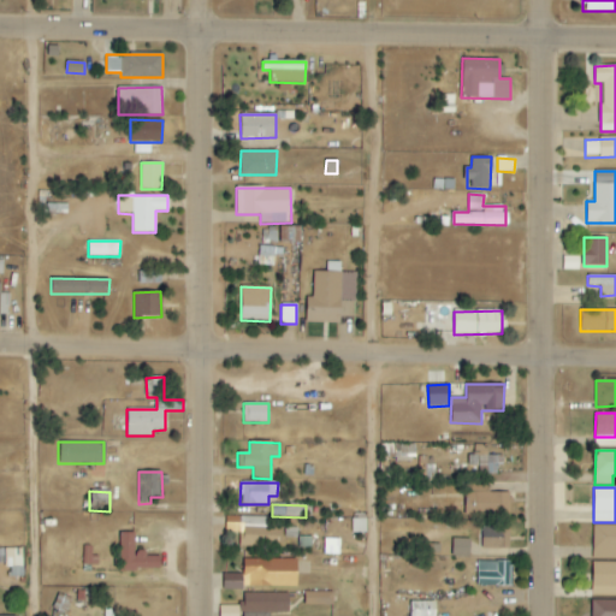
[(241,548),(277,549),(278,528),(268,527),(270,517),(242,517),(241,548)]
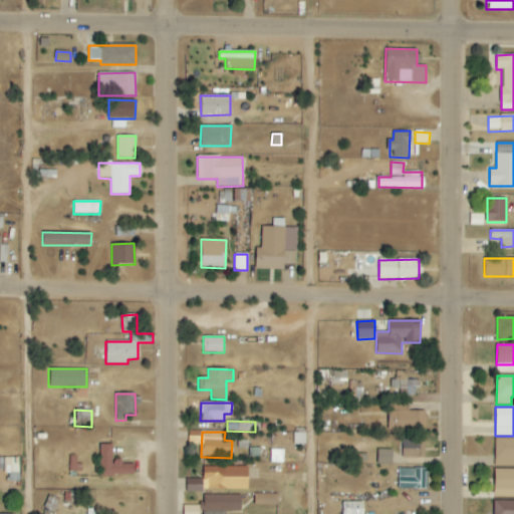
[(305,434),(294,434),(294,445),(305,445),(305,434)]
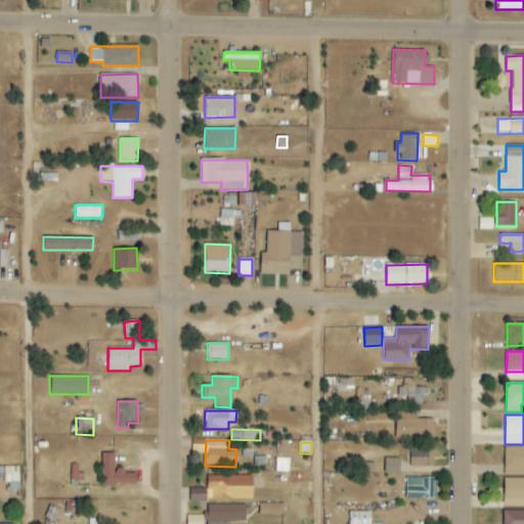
[(523,475),(523,446),(505,447),(505,476),(523,475)]
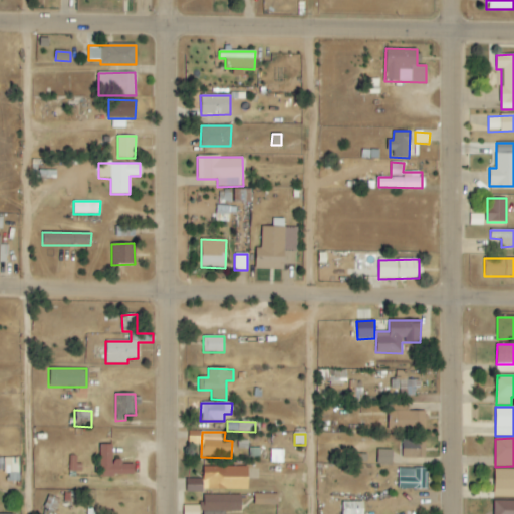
[(426,442),(403,441),(403,458),(425,459),(426,442)]
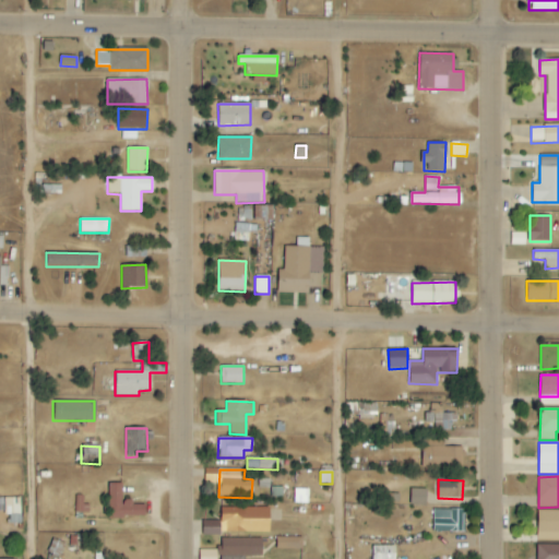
[(121,484),(108,484),(108,518),(145,518),(145,504),(133,506),(133,500),(121,501),(121,484)]
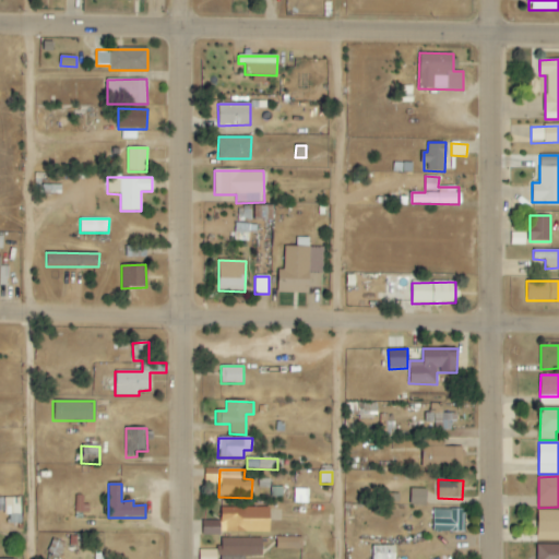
[(308,490),(295,489),(294,503),(308,504),(308,490)]
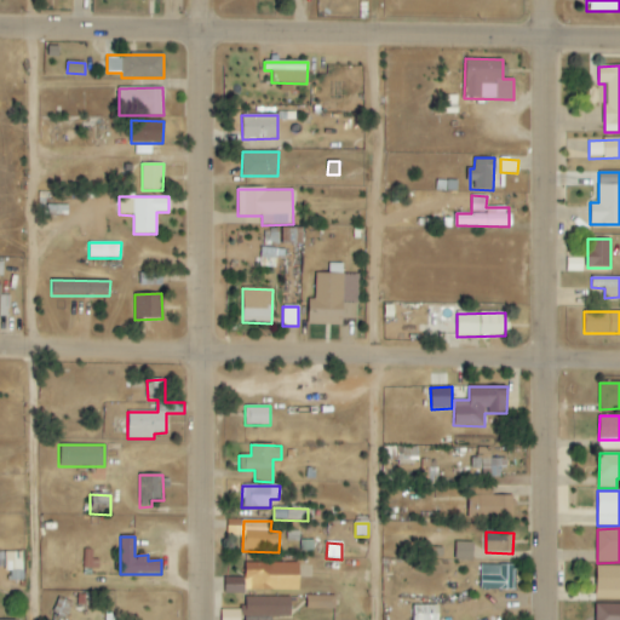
[(472,562),(474,543),(455,543),(455,561),(472,562)]
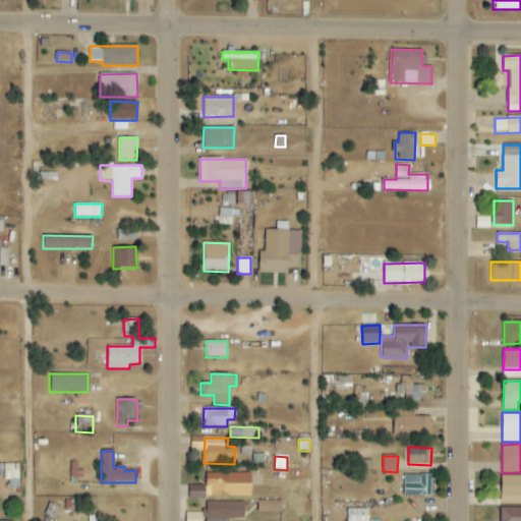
[(70,478),(82,478),(82,470),(77,470),(77,462),(71,462),(70,478)]
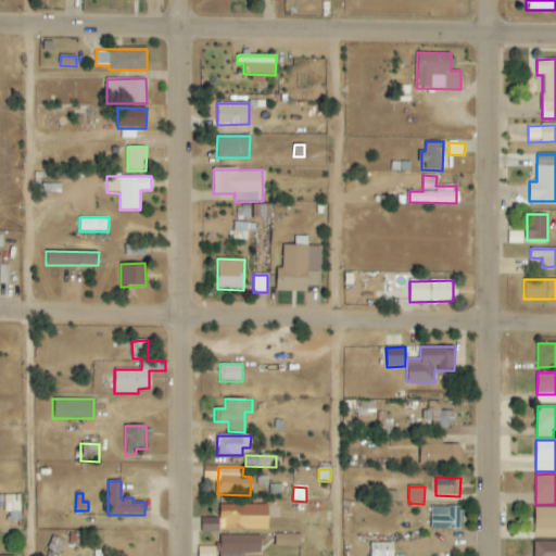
[(21,520),(21,495),(4,496),(4,513),(8,513),(9,521),(21,520)]
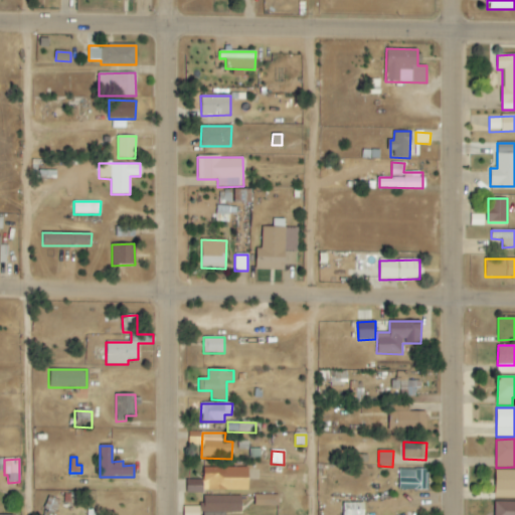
[(202,489),(247,489),(247,468),(202,468),(202,489)]
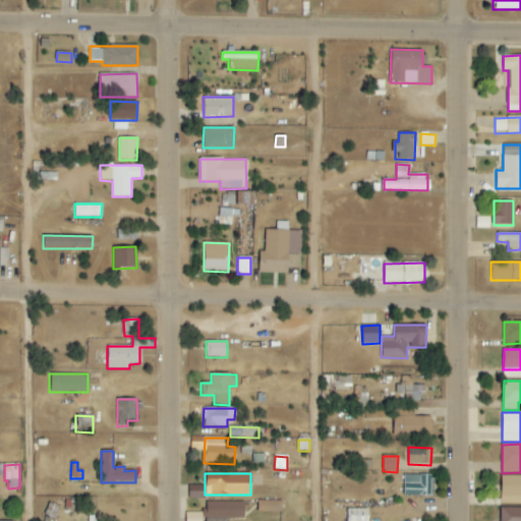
[(431,497),(431,475),(404,474),(404,496),(431,497)]
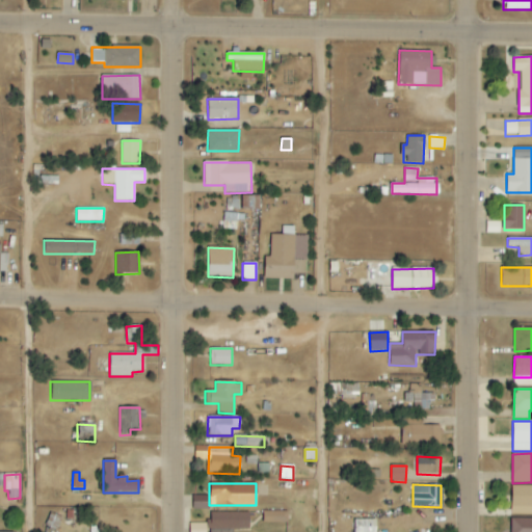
[(531,486),(511,486),(511,514),(531,514),(531,486)]
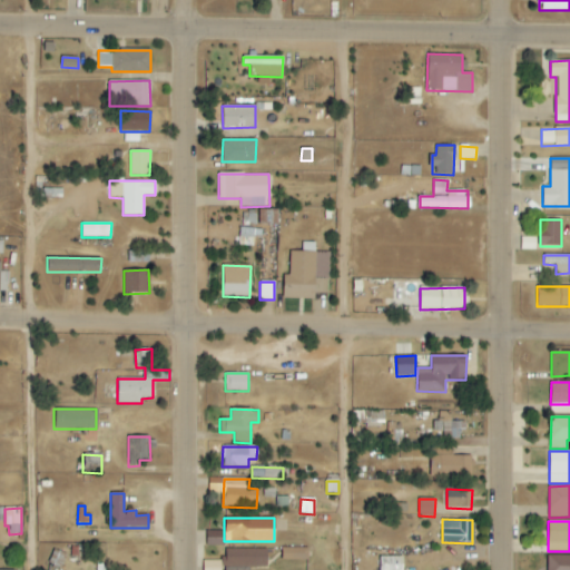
[(282,560),(307,561),(308,549),(282,548),(282,560)]
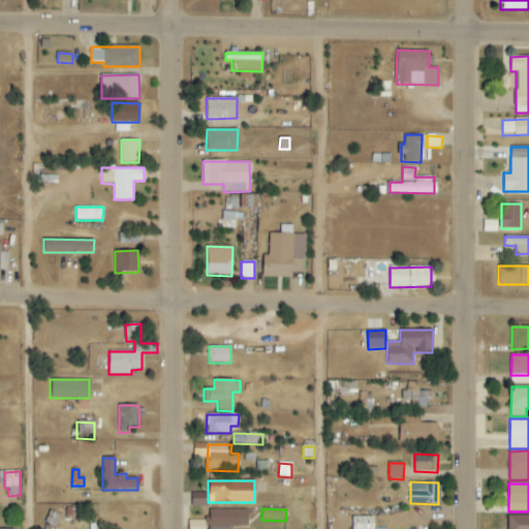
[(209,509),(209,526),(248,527),(248,509),(209,509)]
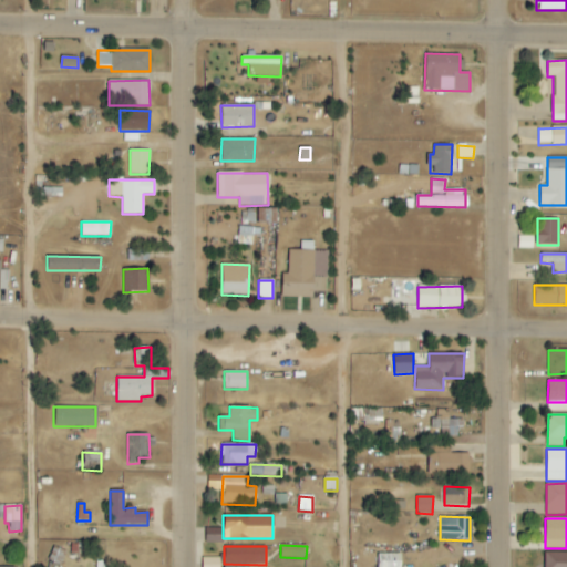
[(566,566),(566,553),(545,553),(544,566),(566,566)]
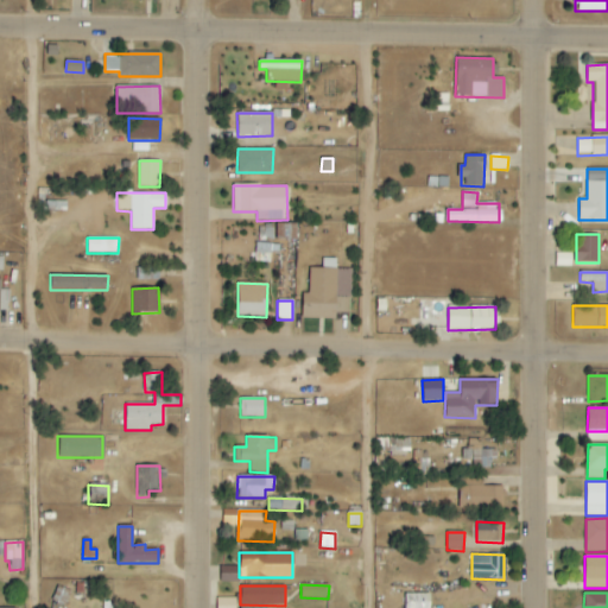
[(429,607),(430,594),(404,595),(404,607),(429,607)]
